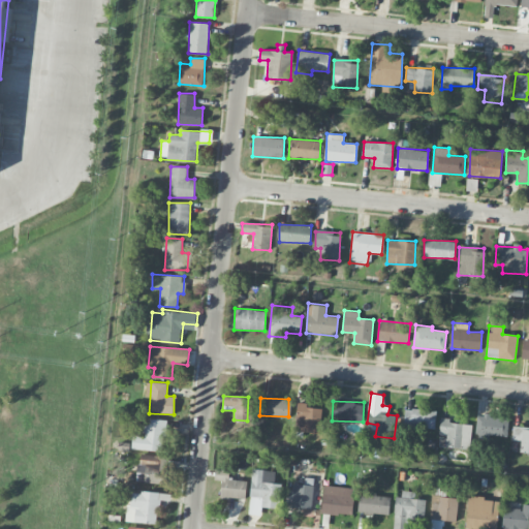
[(323,408),(298,404),(293,430),(319,434),(323,408)]
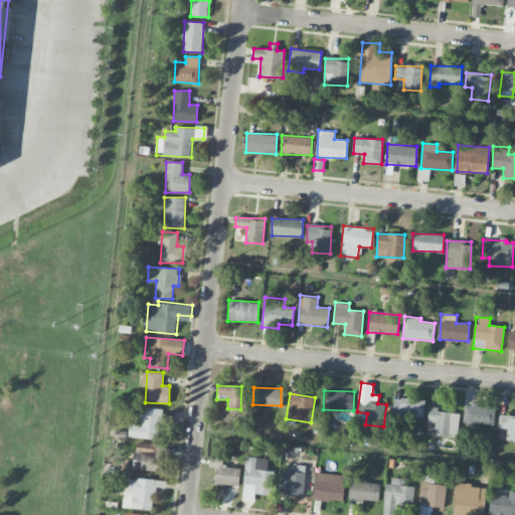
[(393,414),(423,416),(424,399),(394,398),(393,414)]
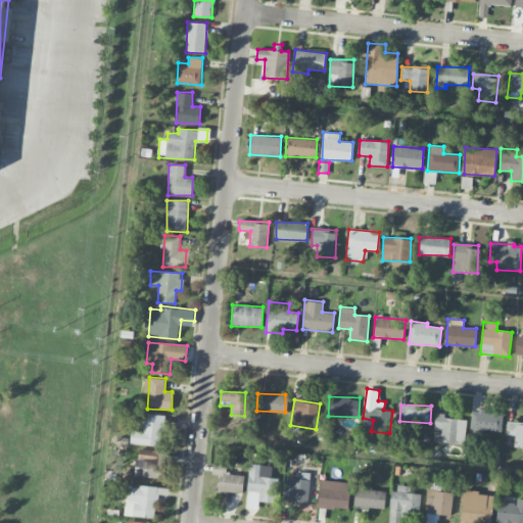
[(502,431),(502,412),(471,411),(471,431),(502,431)]
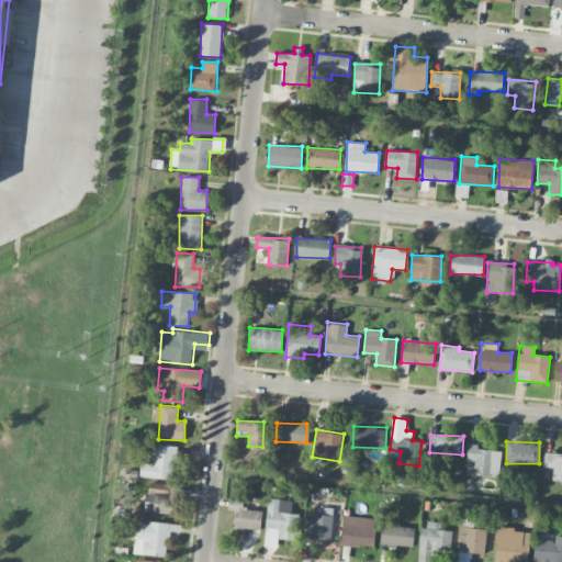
[(172,480),(176,446),(155,444),(153,463),(141,462),(139,476),(172,480)]
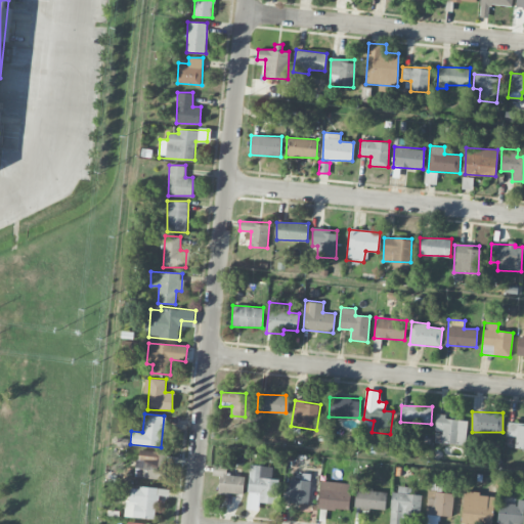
[(465,445),(468,421),(444,419),(445,415),(436,413),(435,430),(442,431),(441,442),(465,445)]
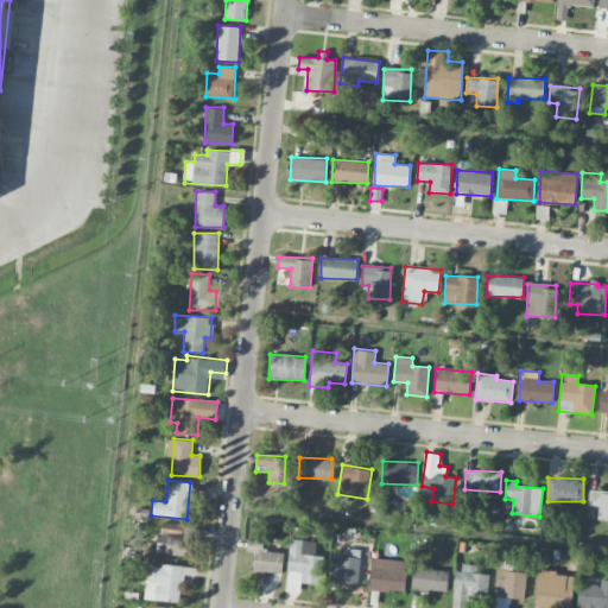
[(588,505),(599,506),(599,520),(607,520),(607,491),(589,491),(588,505)]
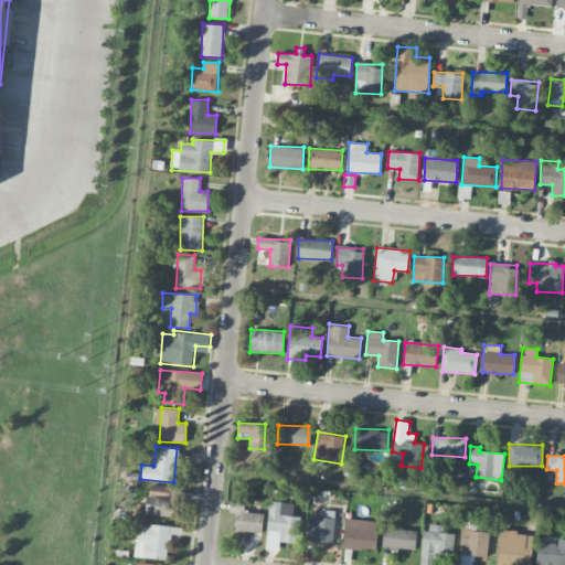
[(148,514),(177,515),(178,489),(149,488),(148,514)]
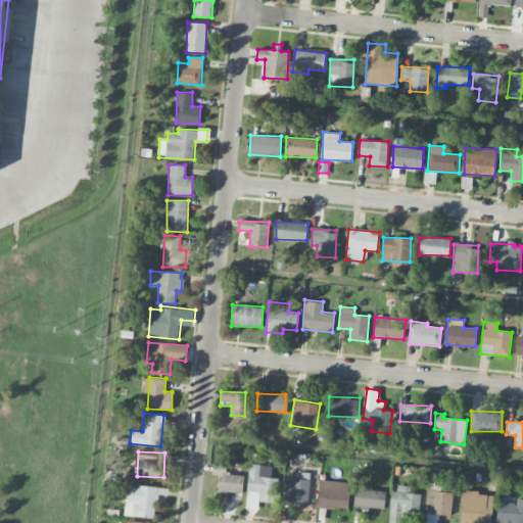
[(243,475),(226,474),(227,465),(212,464),(212,474),(219,474),(218,492),(243,492),(243,475)]
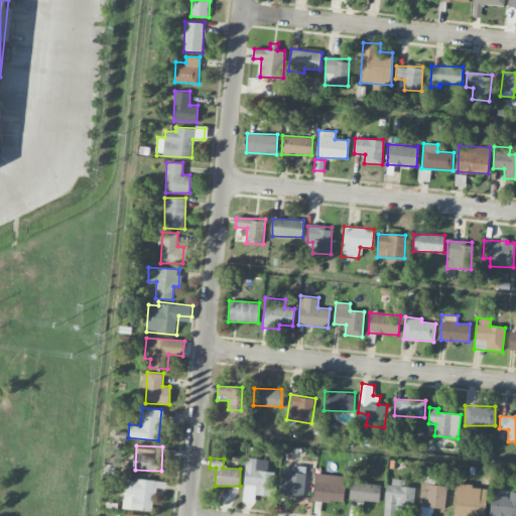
[(274,472),(256,471),(257,458),(246,458),(243,501),(254,502),(255,495),(273,496),(274,472)]
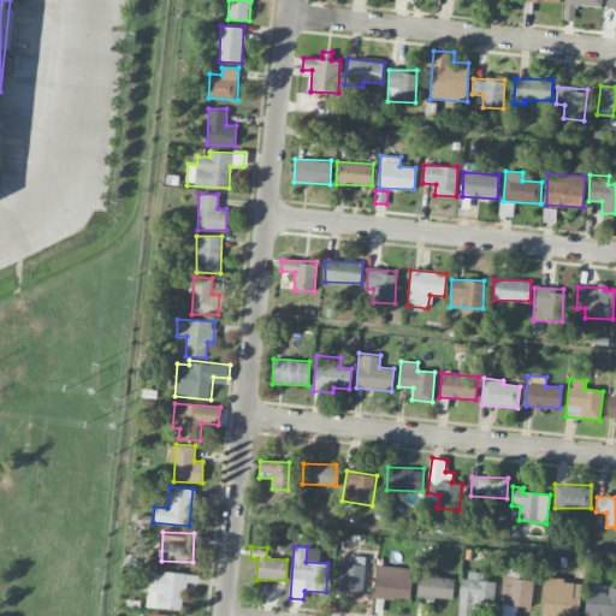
[(335,588),(362,590),(365,557),(355,556),(355,564),(336,563),(335,588)]
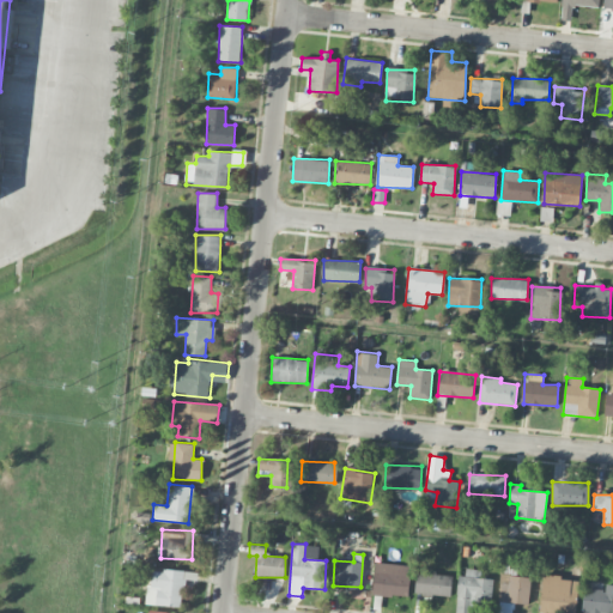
[(408,596),(410,564),(375,563),(374,595),(408,596)]
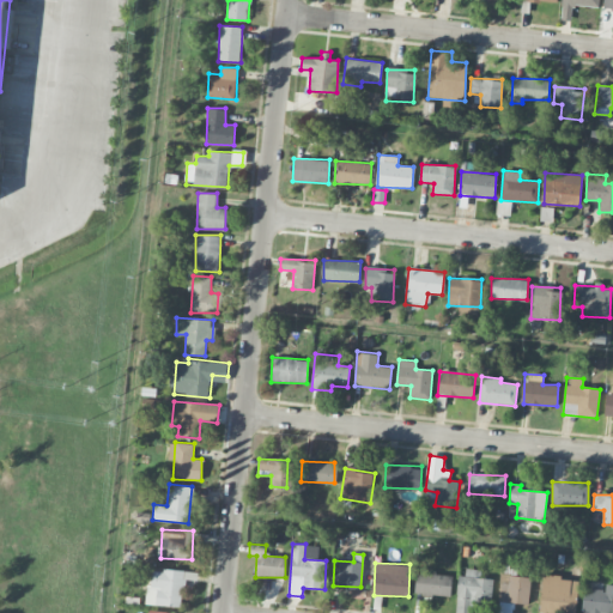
[(474,612),(474,601),(492,601),(492,578),(481,578),(481,569),(459,569),(457,612),(474,612)]
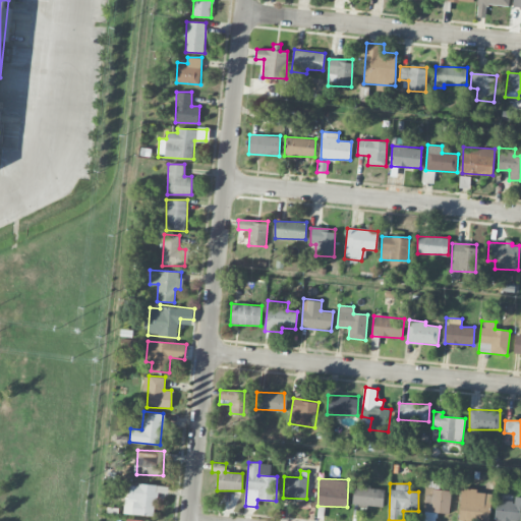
[(125,514),(156,515),(157,484),(126,484),(125,514)]
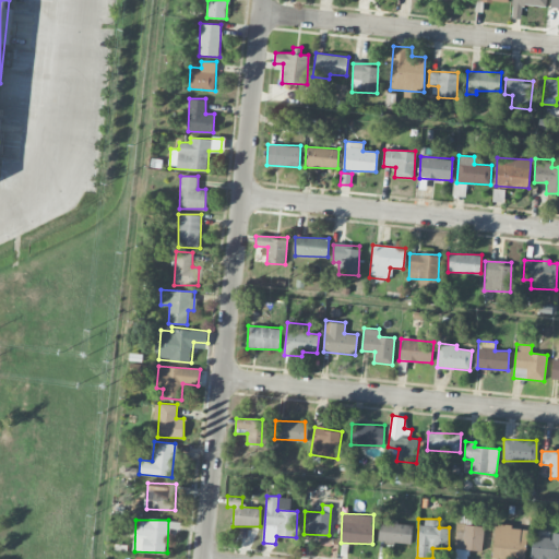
[(379,542),(412,543),(412,523),(380,521),(379,542)]
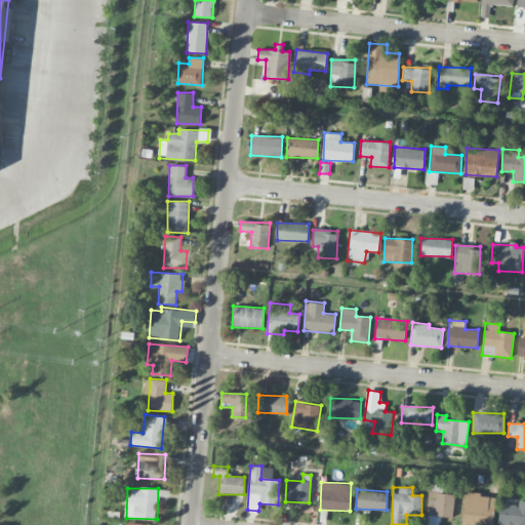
[(427,516),(429,516),(429,522),(439,523),(440,516),(452,517),(454,493),(429,491),(427,516)]
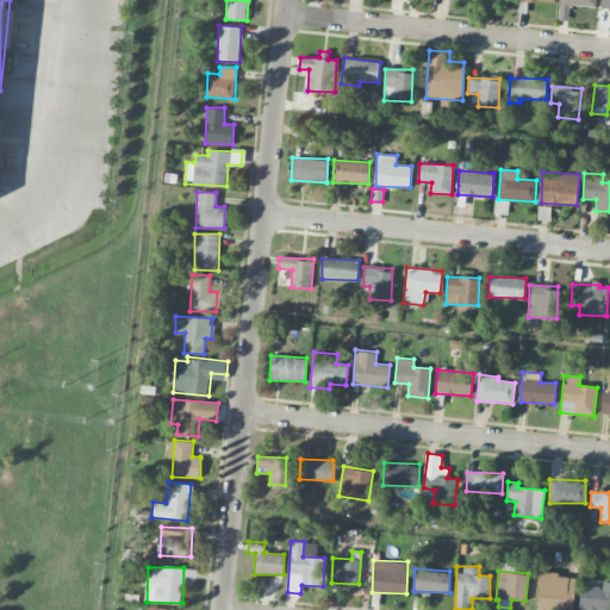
[(573,609),(574,574),(539,573),(537,609),(573,609)]
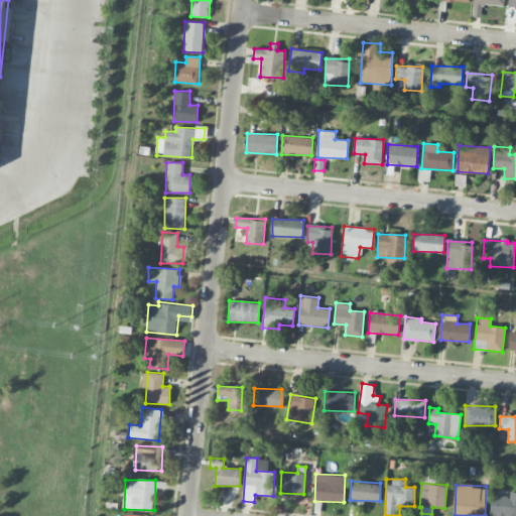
[(515,515),(515,492),(510,492),(510,496),(491,495),(490,515),(497,515),(515,515)]
